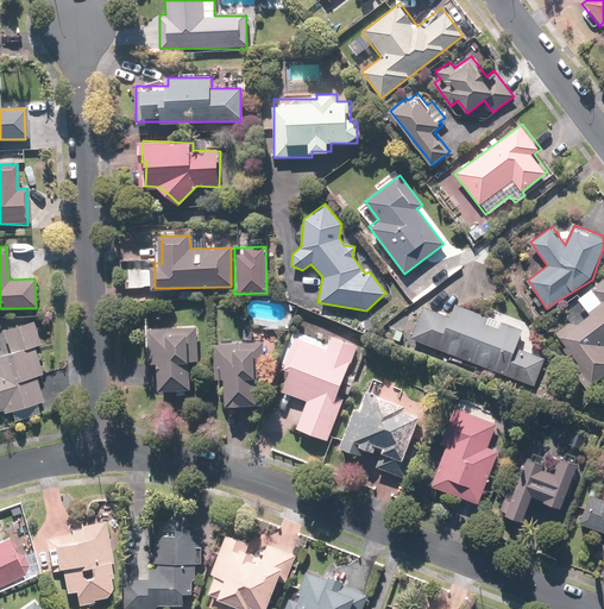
[(564,324),(554,331),(590,383),(603,372),(603,346),(603,345),(603,343),(603,277),(590,287),(601,302),(585,313),(587,316),(578,322),(564,324)]
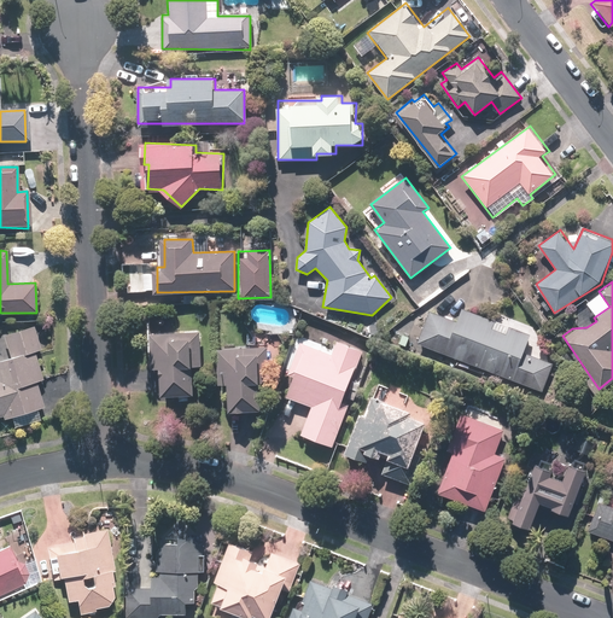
[(428,310),(415,343),(541,392),(552,363),(524,353),(531,334),(462,308),(457,321),(428,310)]
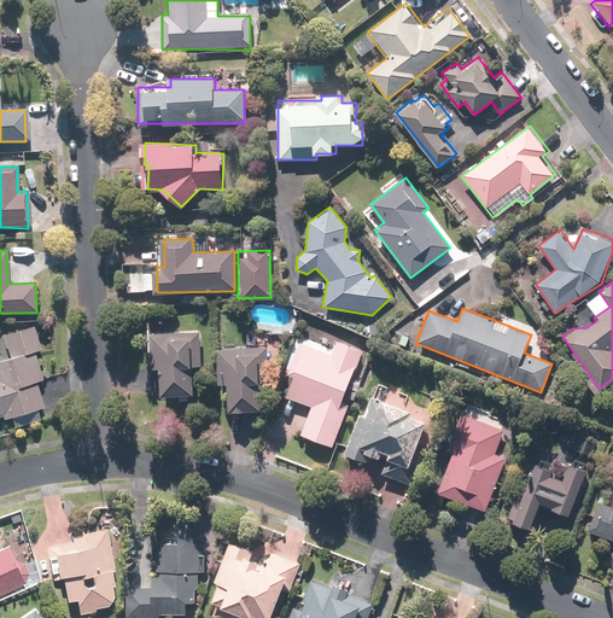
[(0,417),(1,417),(3,420),(10,418),(12,426),(38,419),(34,410),(42,408),(34,383),(40,382),(31,353),(38,350),(30,326),(1,336),(9,359),(0,360),(0,417)]
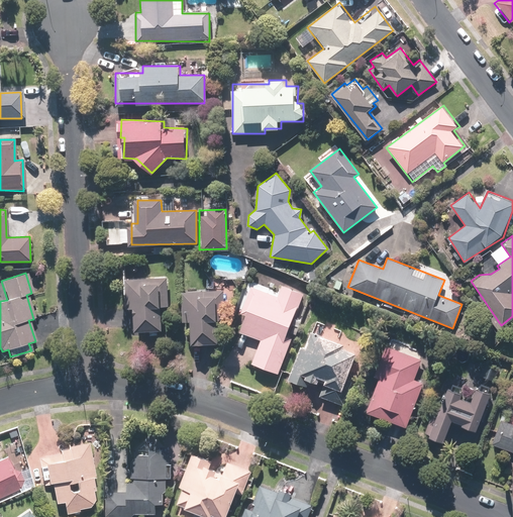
[(168,278),(126,277),(125,308),(136,308),(135,329),(164,330),(164,308),(167,308),(168,278)]
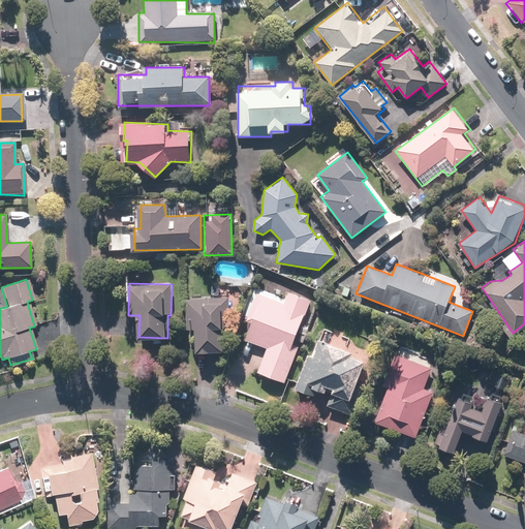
[(294,343),(309,299),(286,290),(282,301),(256,291),(240,338),(267,347),(257,373),(284,382),(298,344),(294,343)]
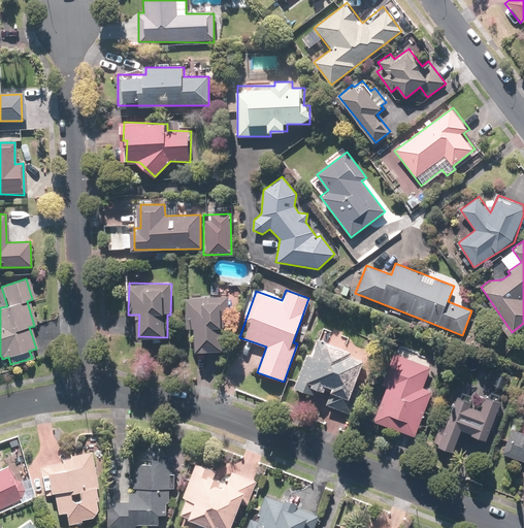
[(225,297),(187,298),(188,328),(198,327),(199,352),(224,351),(223,329),(227,328),(225,297)]
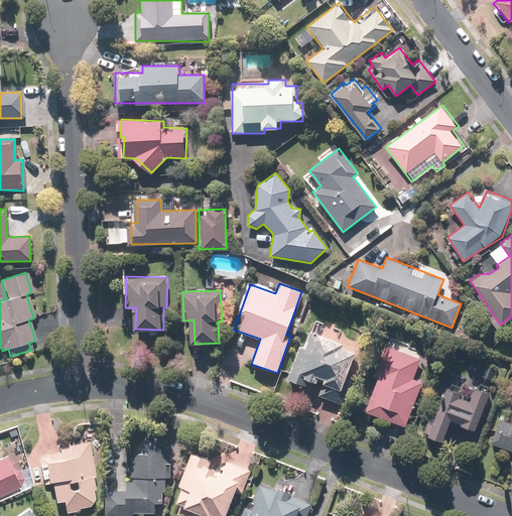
[(346,344),(309,331),(303,347),(298,345),(285,379),(305,386),(307,378),(324,384),(320,396),(342,404),(360,354),(345,348),(346,344)]
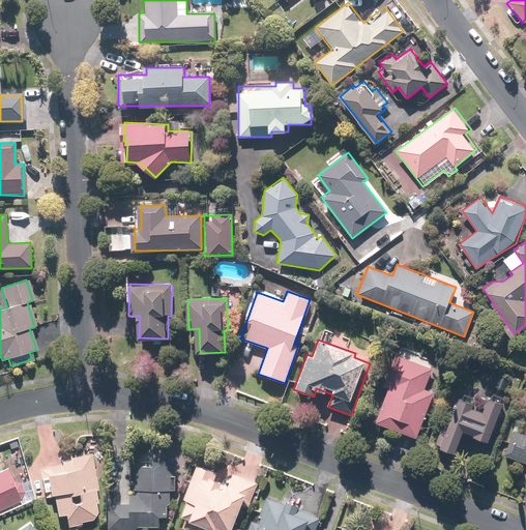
[(432,371),(393,352),(381,383),(387,386),(373,421),(413,438),(433,393),(424,389),(432,371)]
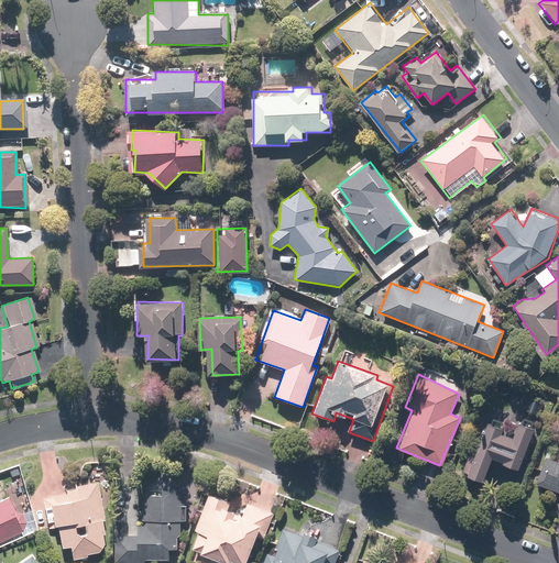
[(519,466),(534,426),(518,420),(514,433),(500,429),(503,419),(482,411),(462,468),(486,477),(494,457),(519,466)]
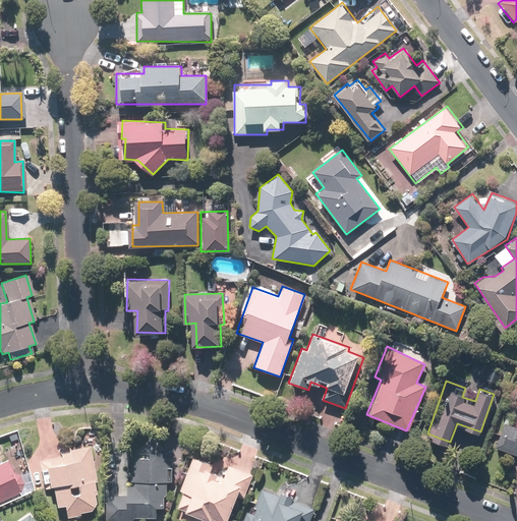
[(516,424),(516,425),(505,421),(495,448),(516,455),(516,424)]
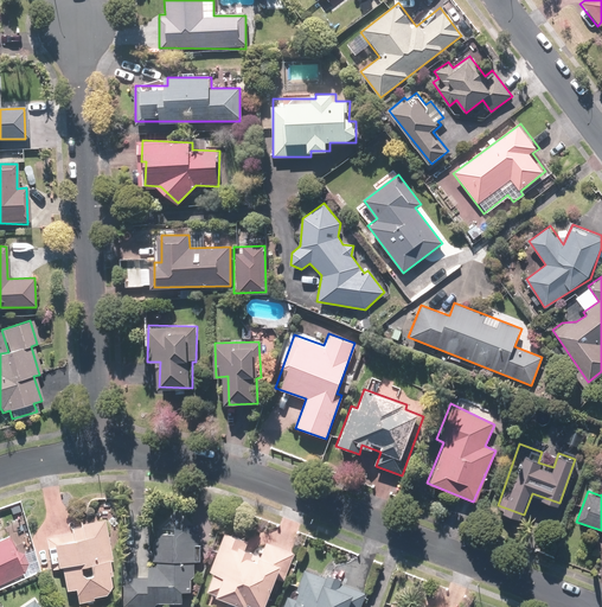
[(565,513),(548,506),(542,523),(559,529),(565,513)]
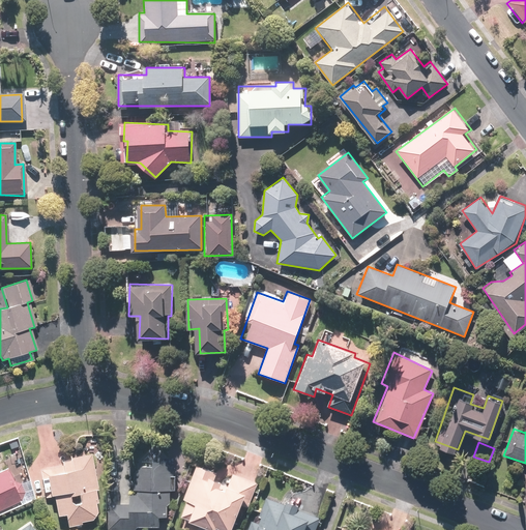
[(97,491),(89,454),(89,452),(59,462),(59,465),(36,471),(45,498),(52,496),(58,514),(63,512),(68,528),(81,524),(81,521),(91,520),(96,512),(95,504),(97,503),(94,491),(97,491)]
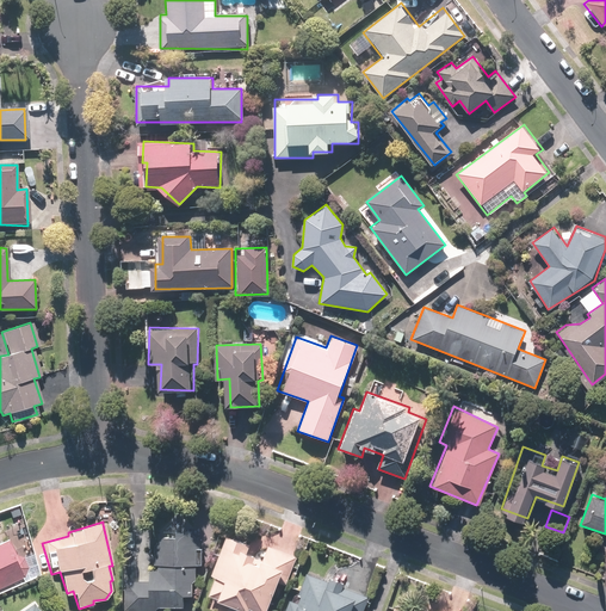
[(149,580),(125,580),(124,608),(158,609),(158,605),(183,606),(183,596),(192,596),(193,565),(202,565),(202,548),(197,547),(198,538),(190,528),(185,529),(178,536),(162,535),(155,541),(155,567),(149,566),(149,580)]
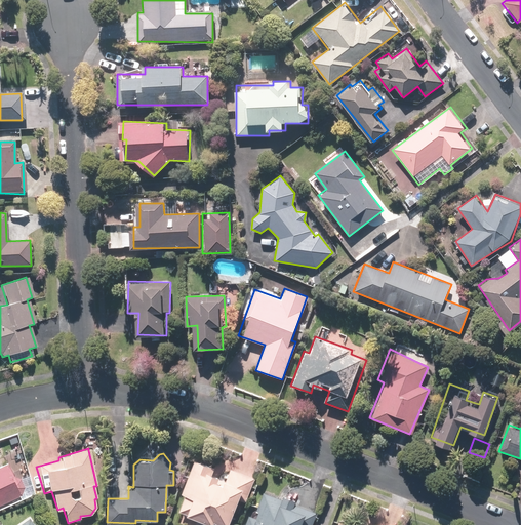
[(213,466),(195,458),(175,509),(214,524),(216,520),(230,524),(238,502),(242,505),(252,478),(229,470),(223,483),(214,480),(216,474),(211,472),(213,466)]
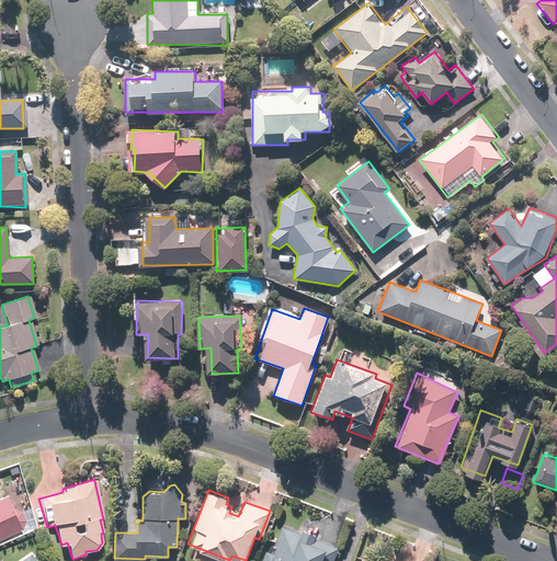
[(0,538),(21,529),(24,519),(20,510),(12,508),(8,495),(0,499),(0,538)]
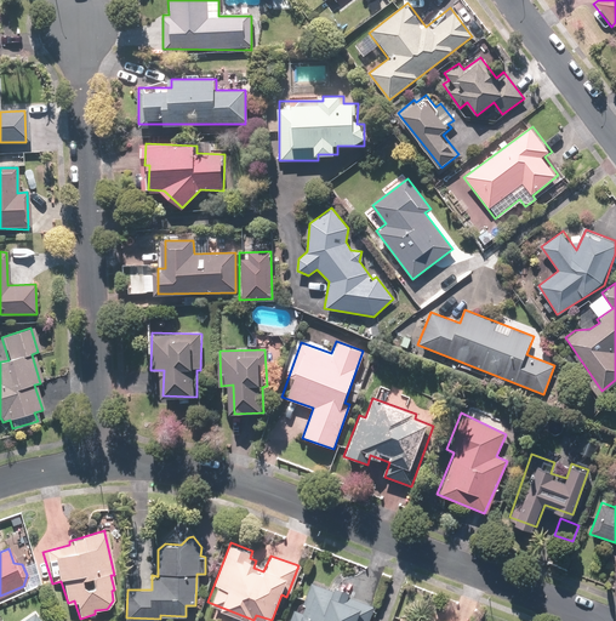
[(334,590),(309,581),(302,605),(295,603),(287,620),(365,620),(371,605),(332,593),(334,590)]
